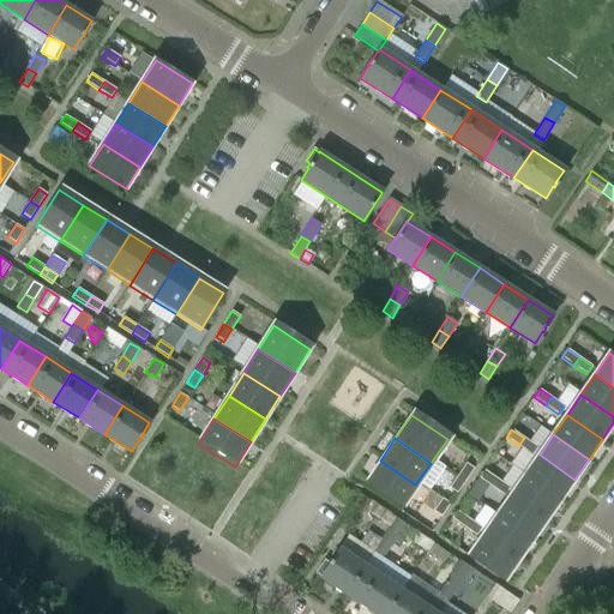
[(536,446),(524,438),(518,446),(530,455),(536,446)]
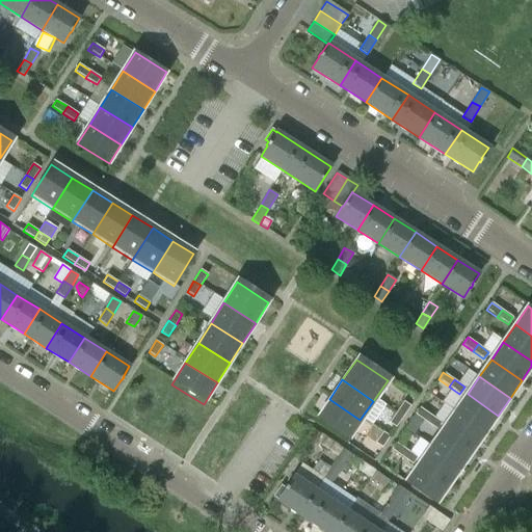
[(468,394),(455,411),(485,432),(498,416),(468,394)]
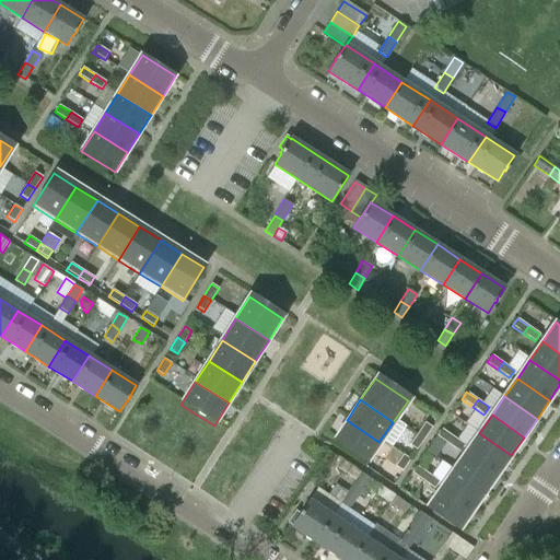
[(364,464),(378,442),(347,420),(331,442),(364,464)]
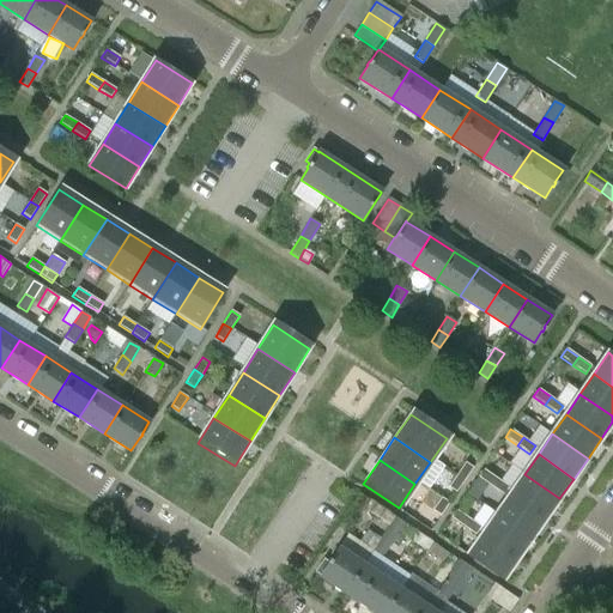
[(456,475),(465,480),(473,468),(465,462),(456,475)]
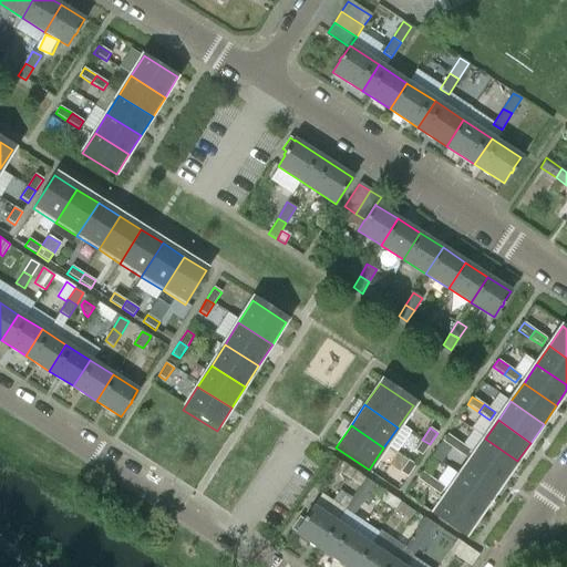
[(441,441),(453,449),(457,441),(446,433),(441,441)]
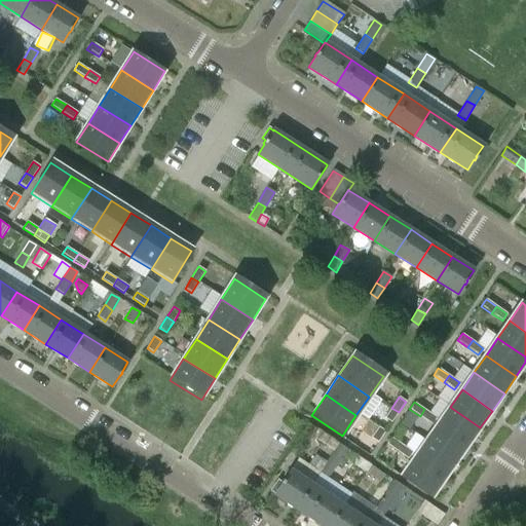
[(468,445),(480,427),(450,407),(438,424),(468,445)]
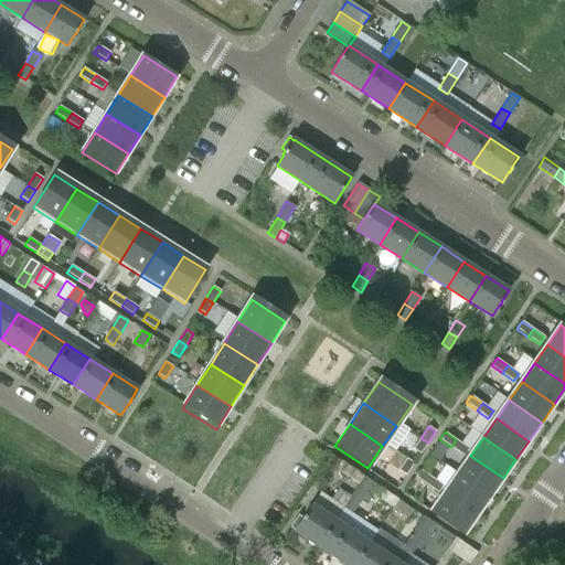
[(428,443),(420,438),(413,449),(420,455),(428,443)]
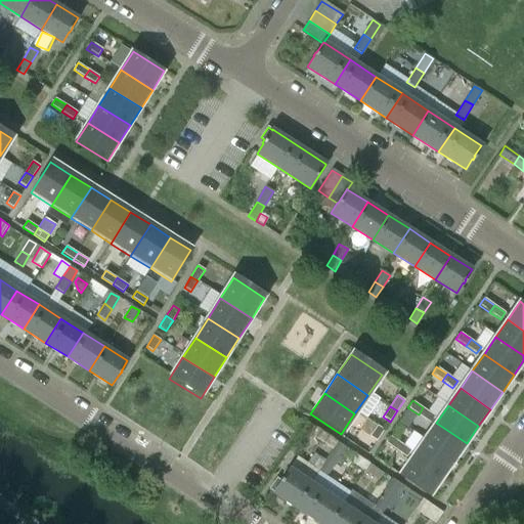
[(434,416),(423,407),(419,415),(429,422),(434,416)]
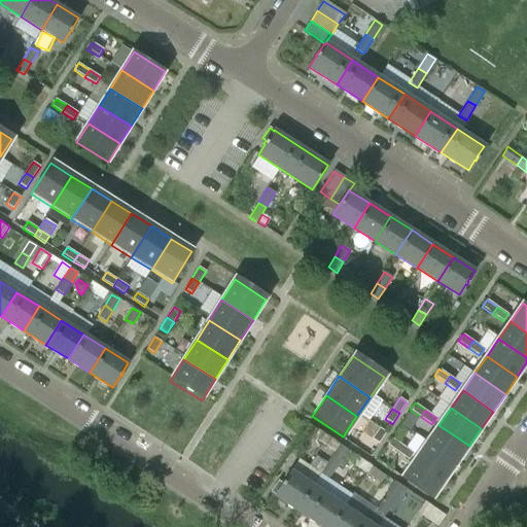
[(427,442),(457,463),(469,446),(438,425),(427,442)]
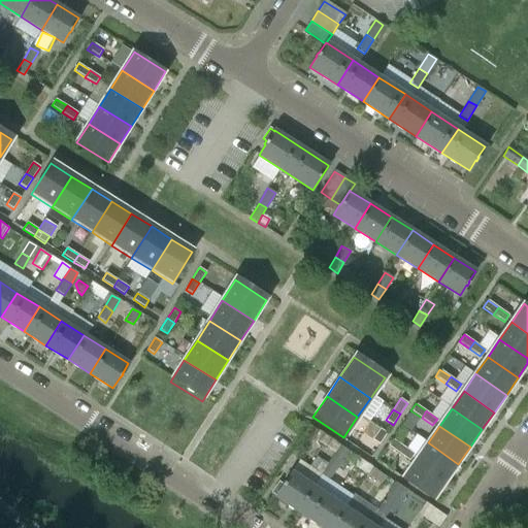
[(372,439),(380,444),(387,433),(380,428),(372,439)]
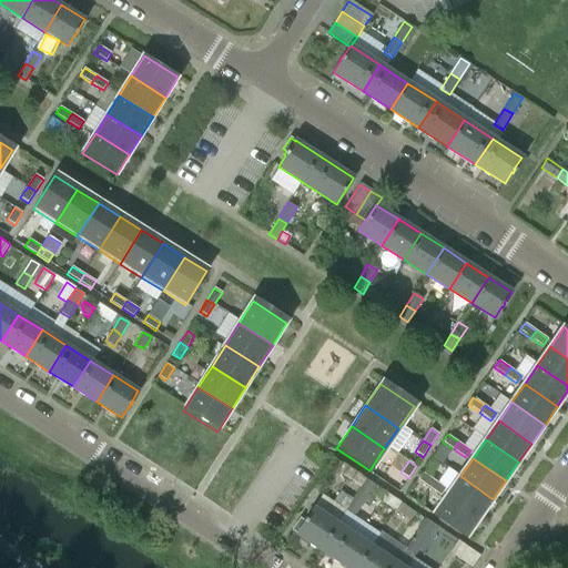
[(353,482),(358,474),(344,464),(338,473),(353,482)]
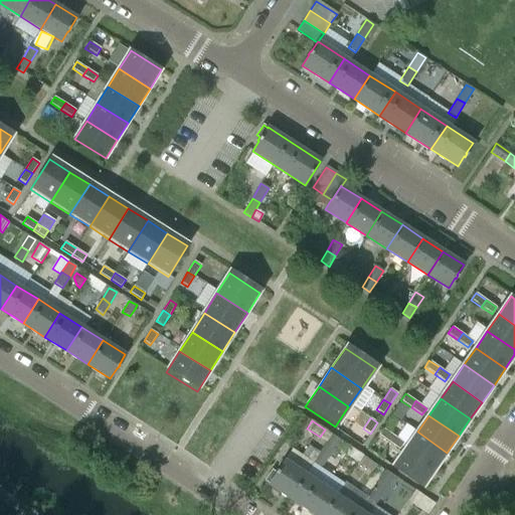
[(387,442),(392,435),(382,427),(377,434),(387,442)]
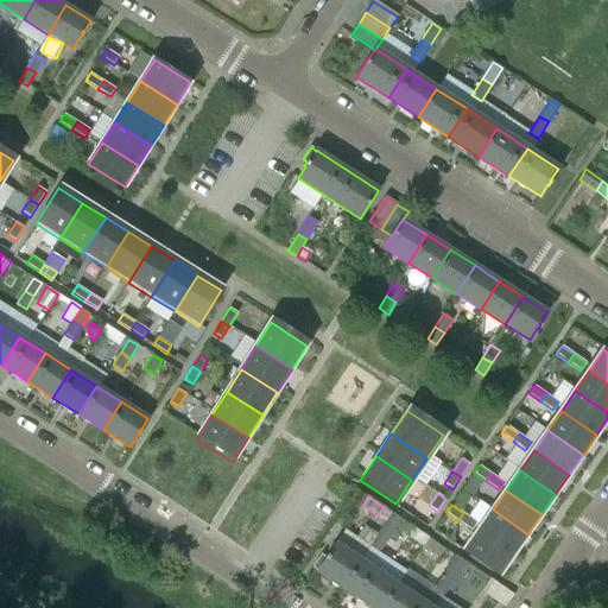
[(493,510),(479,530),(514,555),(527,534),(493,510)]
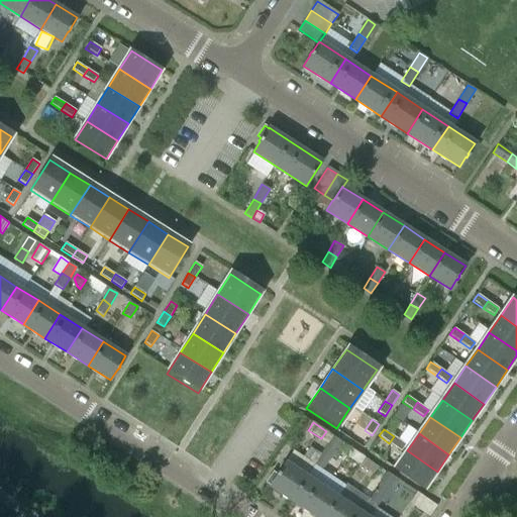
[(332,435),(323,449),(331,455),(341,441),(332,435)]
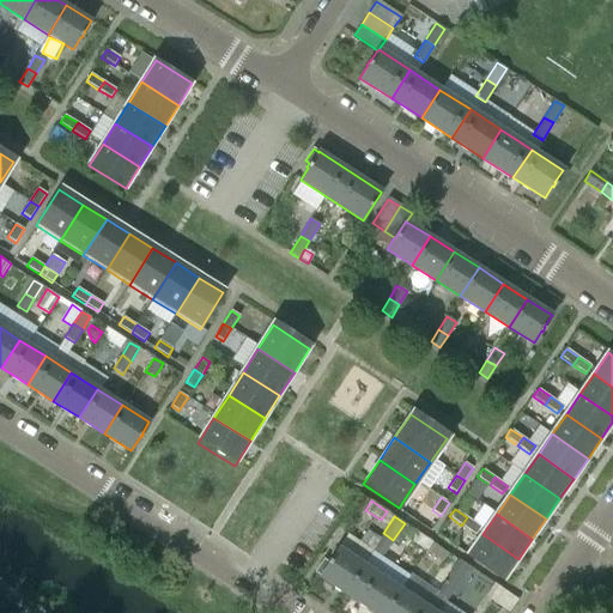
[(467,517),(461,526),(474,534),(479,526),(467,517)]
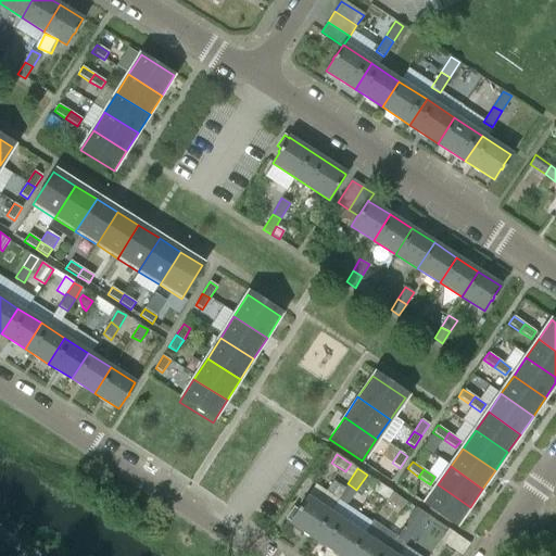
[(318,483),(311,492),(330,508),(338,500),(318,483)]
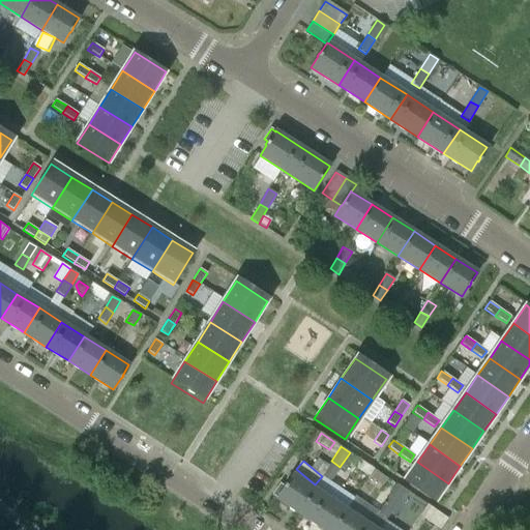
[(330,481),(340,467),(331,461),(322,476),(330,481)]
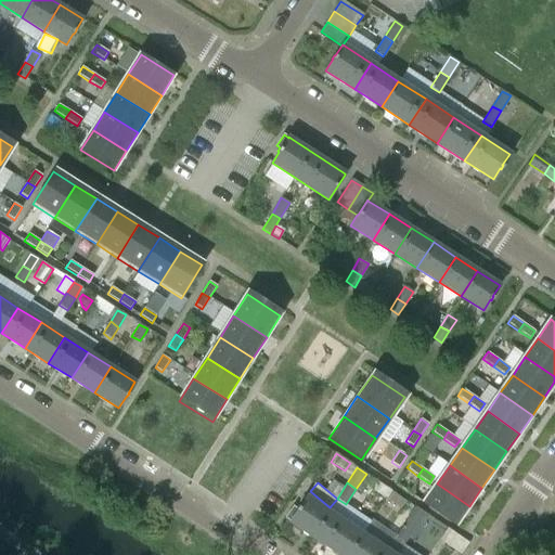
[(455,525),(469,506),(437,483),(424,503),(455,525)]
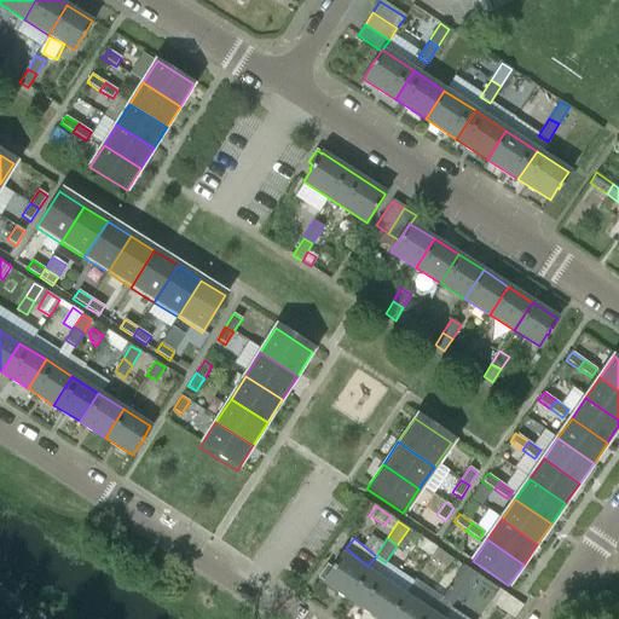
[(453,560),(437,549),(432,557),(447,568),(453,560)]
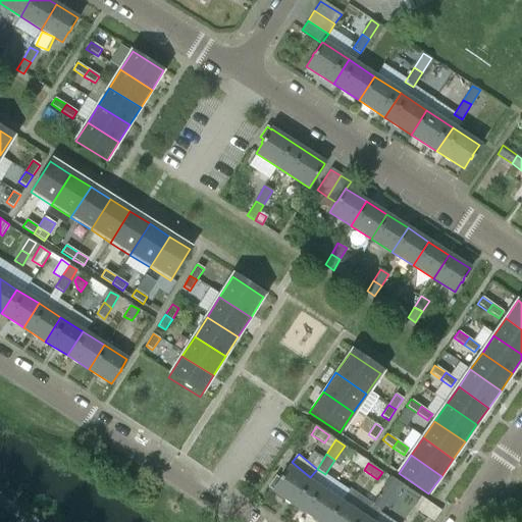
[(271,490),(298,508),(314,484),(289,467),(282,476),(281,475),(278,479),(275,476),(271,481),(268,486),(272,489),(271,490)]
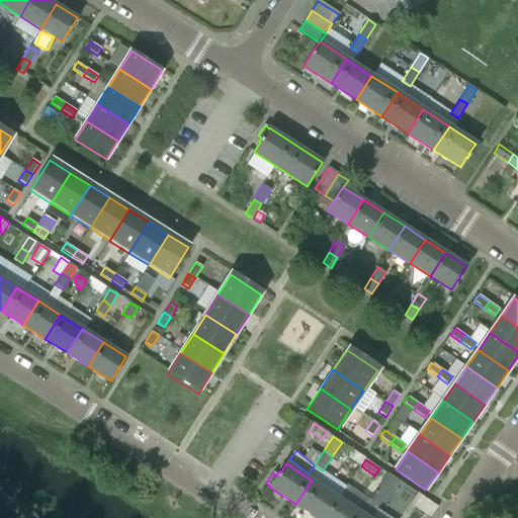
[(386,493),(396,479),(397,479),(387,472),(378,487),(386,493)]
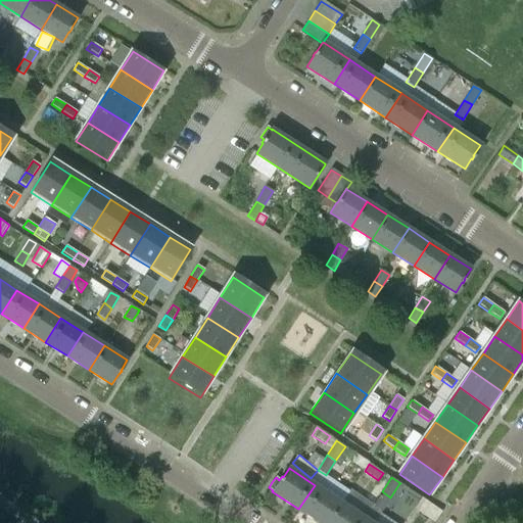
[(327,522),(341,503),(315,485),(298,509),(320,522),(327,522)]
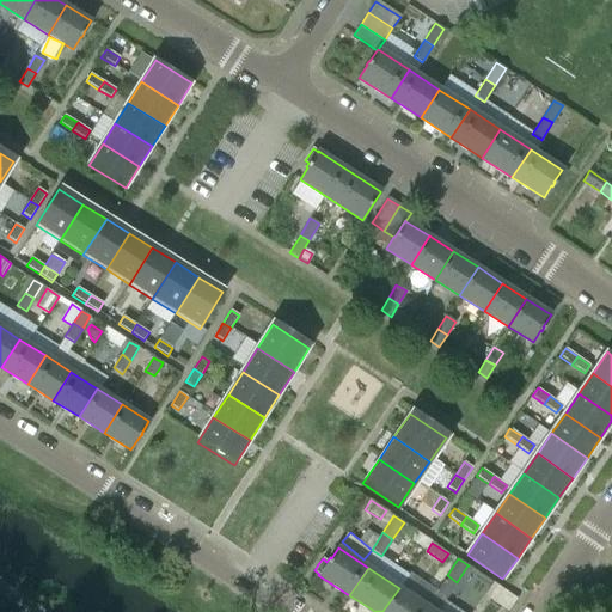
[(446,599),(457,582),(447,575),(436,593),(446,599)]
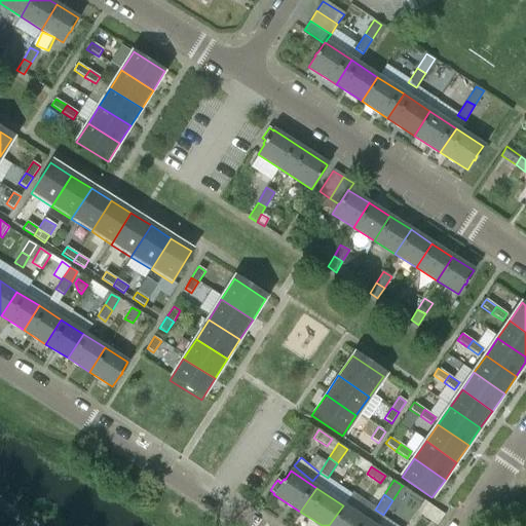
[(329,525),(367,525),(370,523),(343,505),(329,525)]
